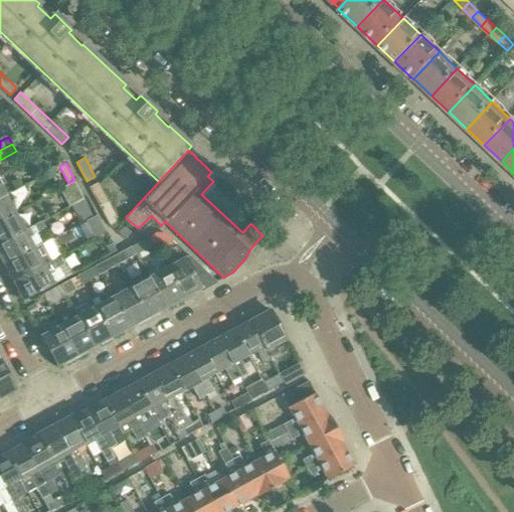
[(12,180),(16,187),(22,184),(18,177),(12,180)]
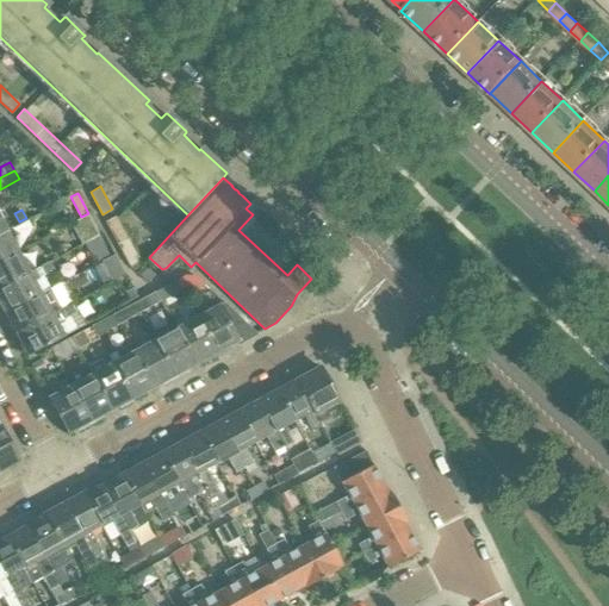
[(72,222),(82,242),(99,233),(88,213),(81,217),(72,222)]
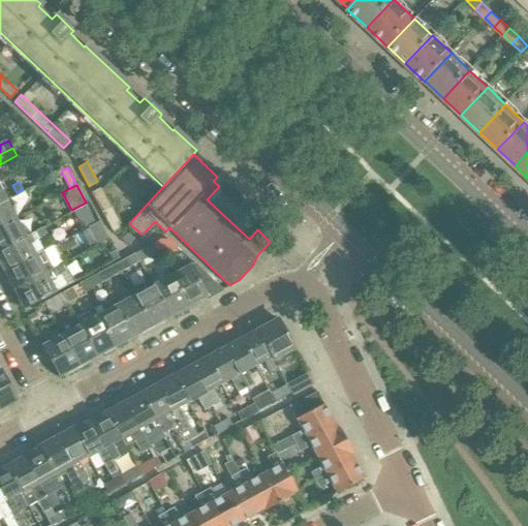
[(100,186),(92,191),(113,230),(122,225),(100,186)]
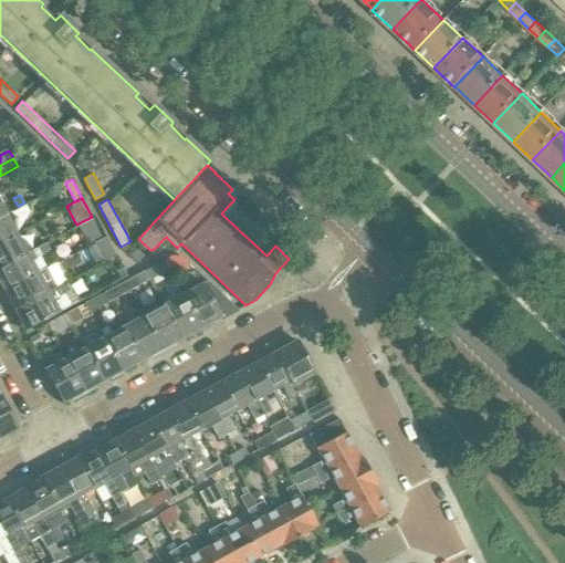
[(0,215),(10,210),(6,202),(2,205),(0,200),(0,215)]
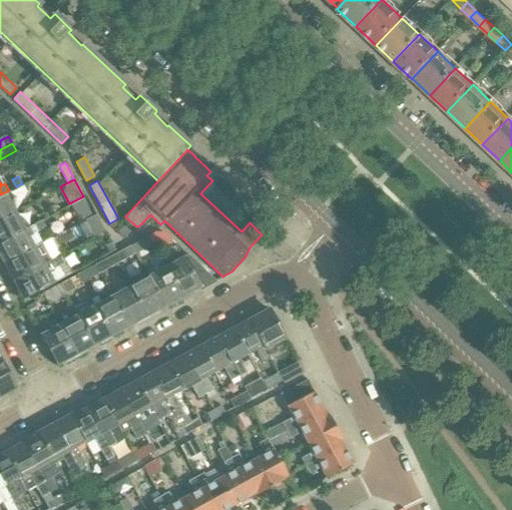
[(0,218),(15,210),(11,201),(27,193),(23,186),(10,193),(9,190),(0,194),(0,218)]
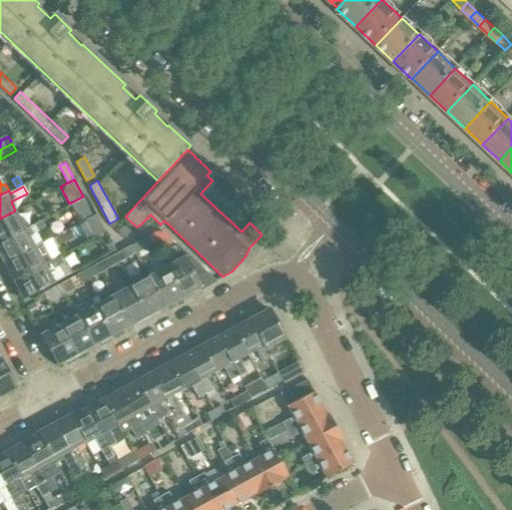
[(0,243),(6,241),(4,237),(13,232),(13,233),(28,225),(24,218),(21,220),(15,210),(0,218),(0,243)]
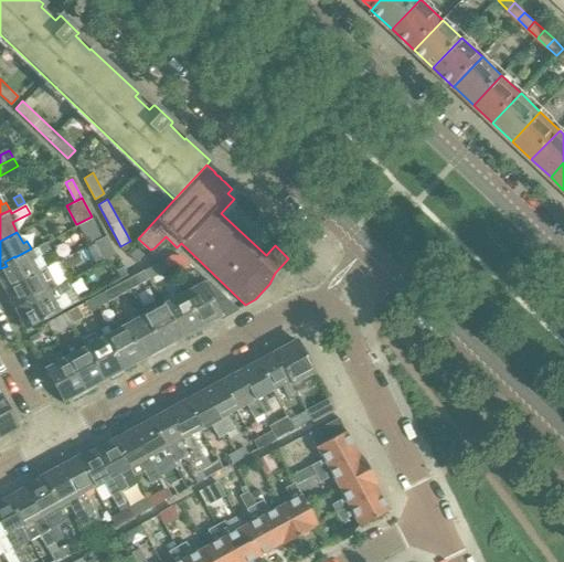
[(106,235),(104,236),(97,240),(106,257),(116,253),(106,235)]
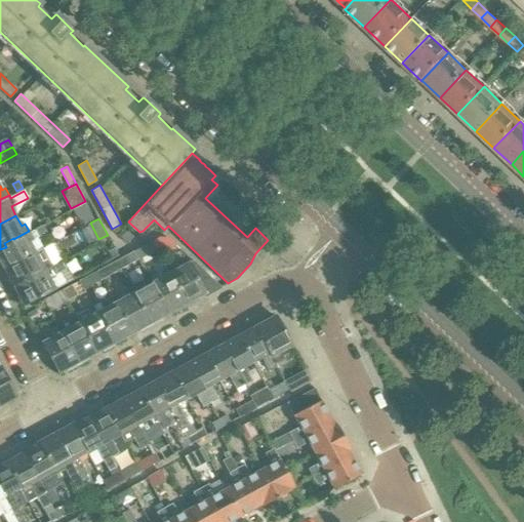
[(42,225),(36,228),(40,235),(46,232),(42,225)]
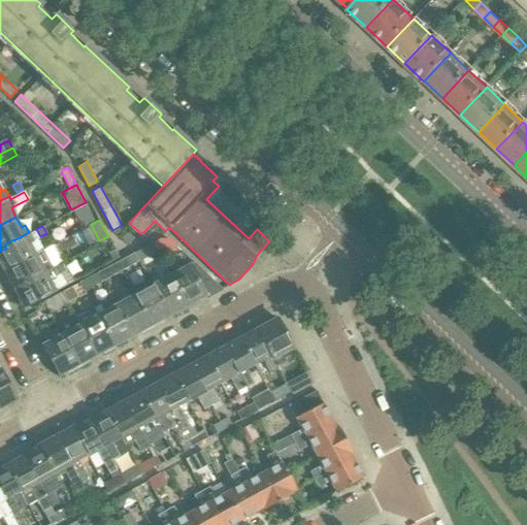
[(125,227),(118,234),(128,243),(134,236),(125,227)]
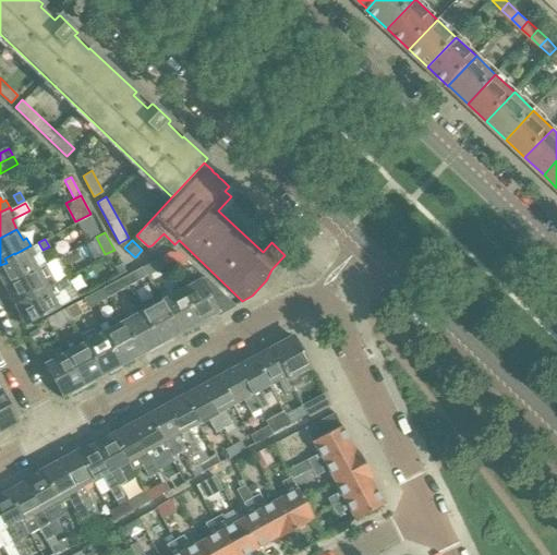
[(4,282),(5,285),(46,263),(35,243),(31,245),(14,254),(14,253),(4,258),(7,263),(0,265),(0,279),(1,282),(4,282)]
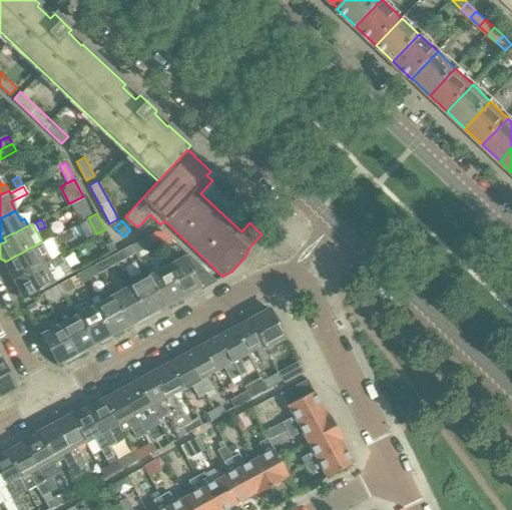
[(148,234),(152,242),(155,247),(171,238),(172,238),(164,231),(163,230),(156,230),(148,234)]
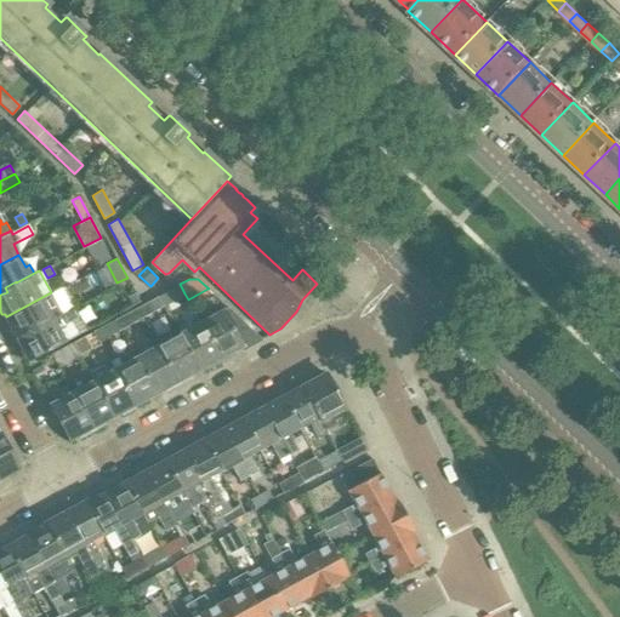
[(180,284),(160,295),(165,303),(185,293),(180,284)]
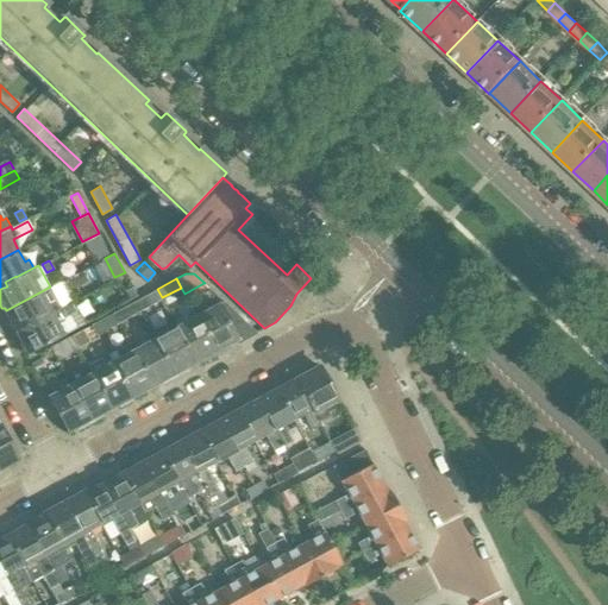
[(13,322),(18,331),(62,307),(50,287),(6,310),(7,313),(6,315),(10,322),(13,322)]
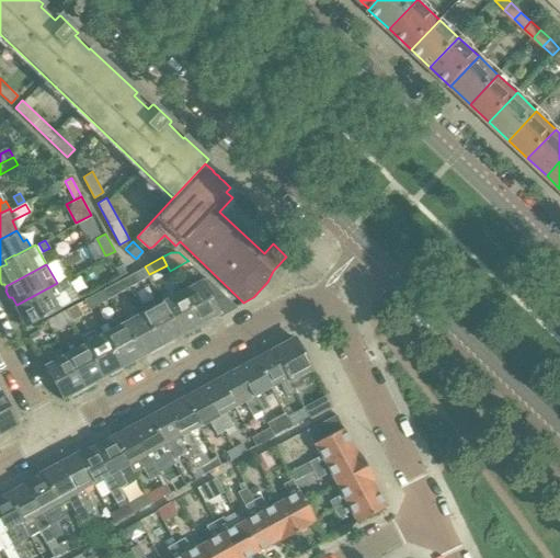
[(145,266),(124,277),(128,286),(149,274),(145,266)]
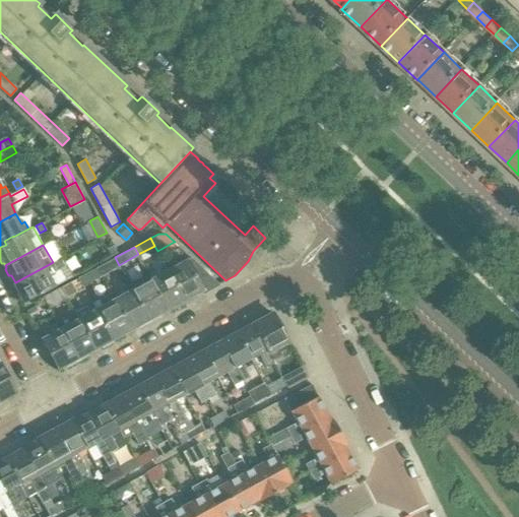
[(65,279),(59,268),(79,257),(75,250),(53,262),(15,282),(19,291),(17,293),(20,299),(23,299),(24,302),(65,279)]
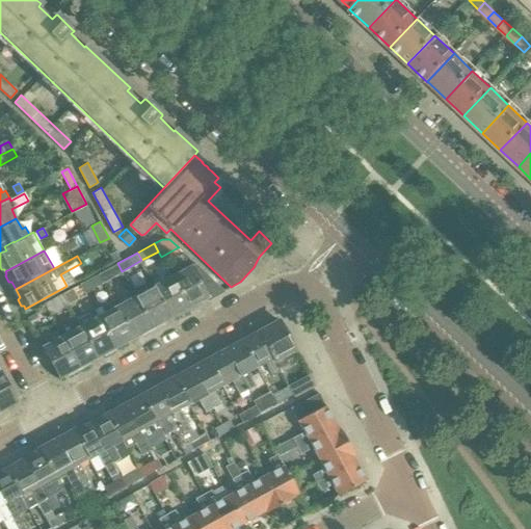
[(117,263),(100,272),(104,281),(111,276),(122,271),(117,263)]
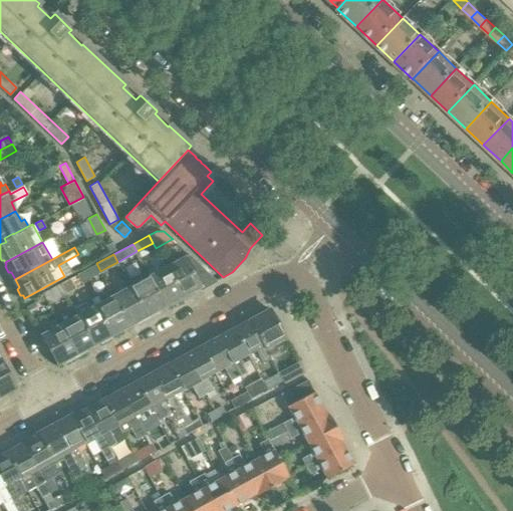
[(189,254),(168,266),(185,298),(194,293),(192,290),(200,286),(202,288),(216,280),(216,279),(189,254)]
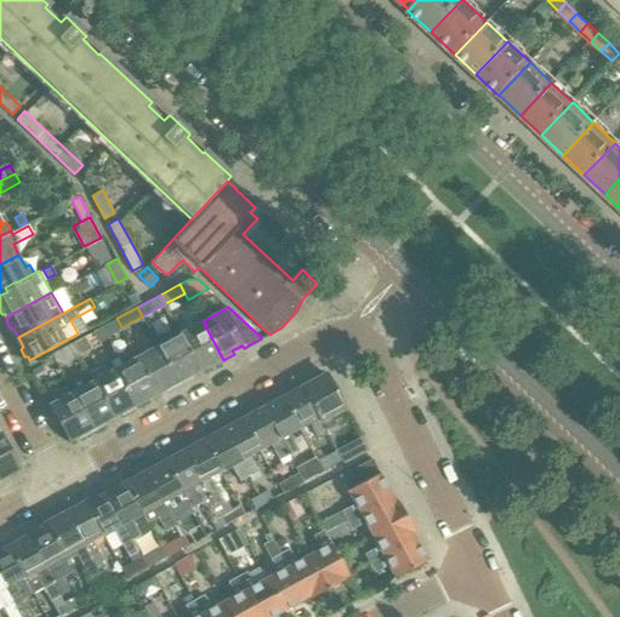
[(121,327),(117,318),(95,330),(100,340),(121,327)]
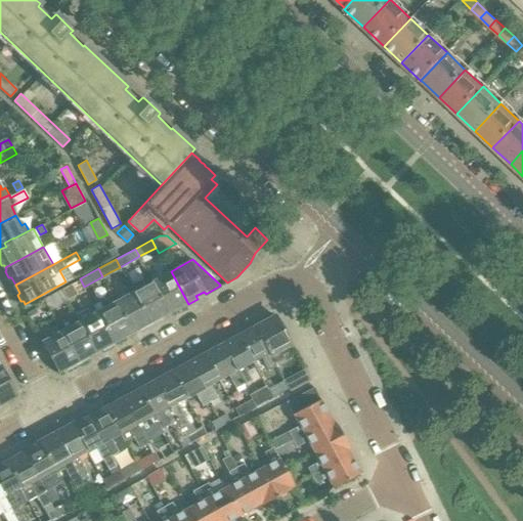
[(171,271),(153,281),(169,310),(174,307),(176,310),(188,304),(171,271)]
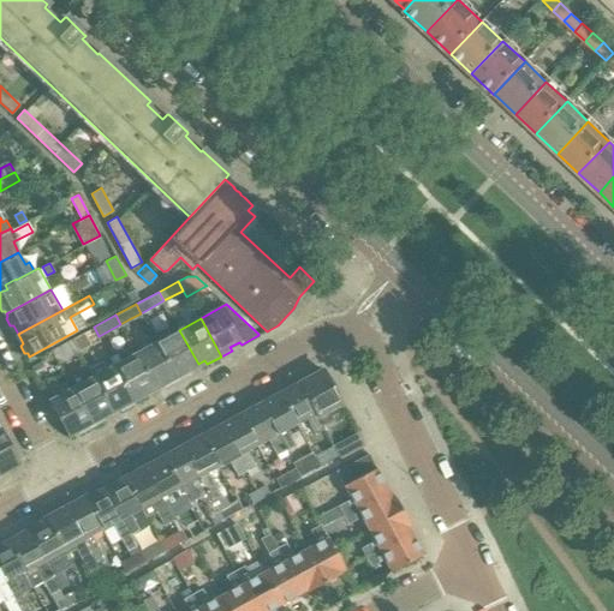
[(179,330),(158,342),(178,379),(190,373),(188,370),(198,364),(179,330)]
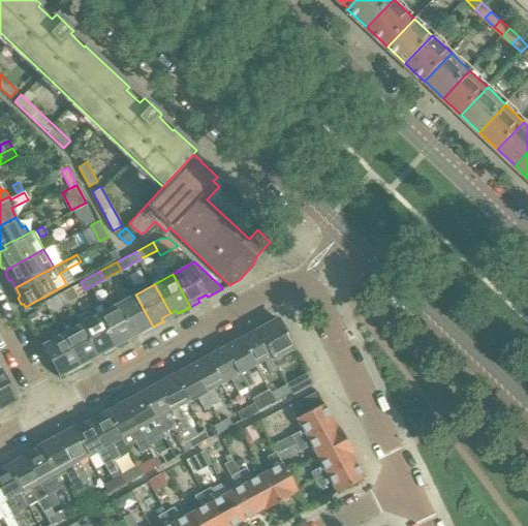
[(73,285),(64,290),(69,301),(79,296),(73,285)]
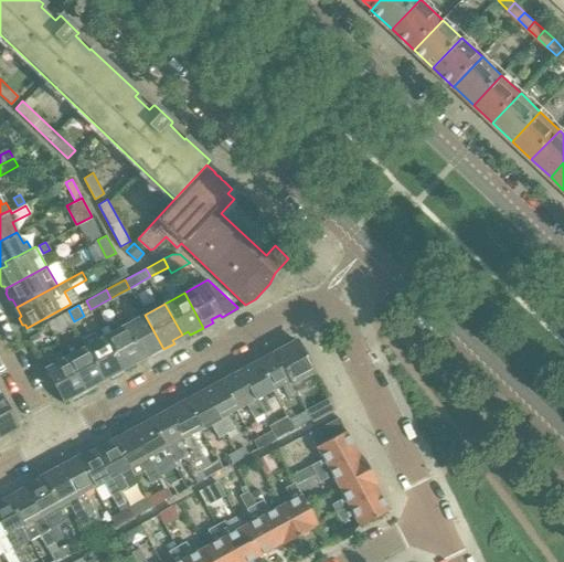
[(74,321),(68,310),(48,321),(51,328),(61,329),(74,321)]
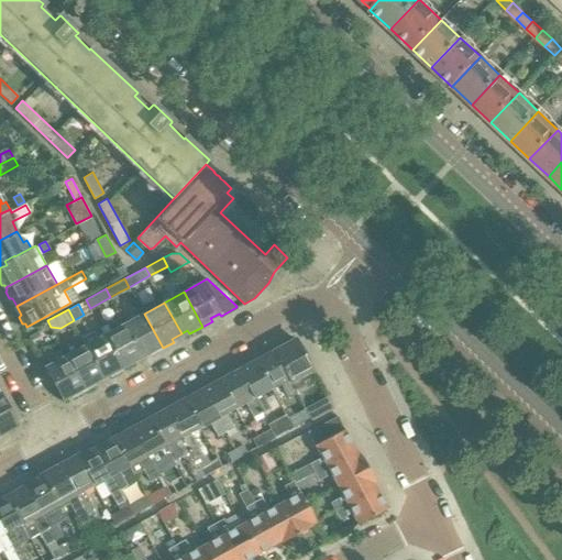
[(144,314),(124,325),(141,355),(149,351),(150,354),(163,348),(144,314)]
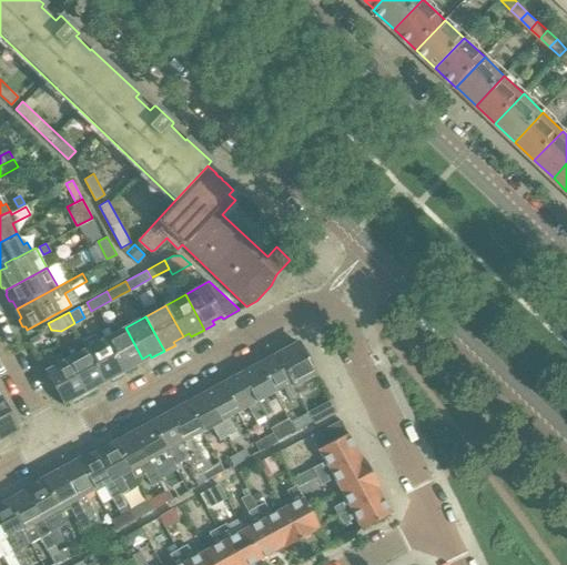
[(102,331),(105,338),(124,372),(137,366),(134,363),(142,359),(125,328),(121,320),(102,331)]
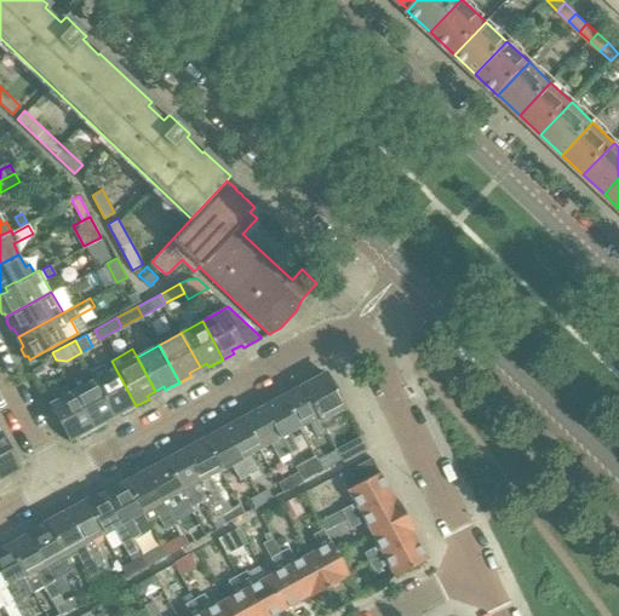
[(29,364),(34,373),(44,368),(39,360),(29,364)]
